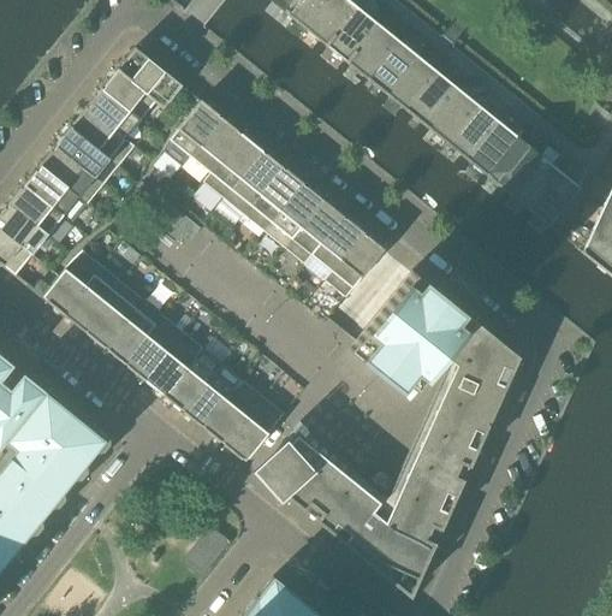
[(297,0),(287,12),(308,29),(332,0),(297,0)]
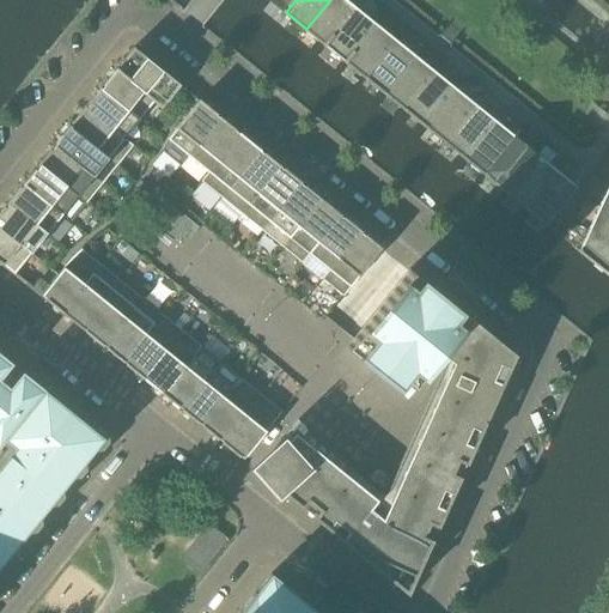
[(349,0),(330,0),(306,29),(327,46),(359,7),(349,0)]
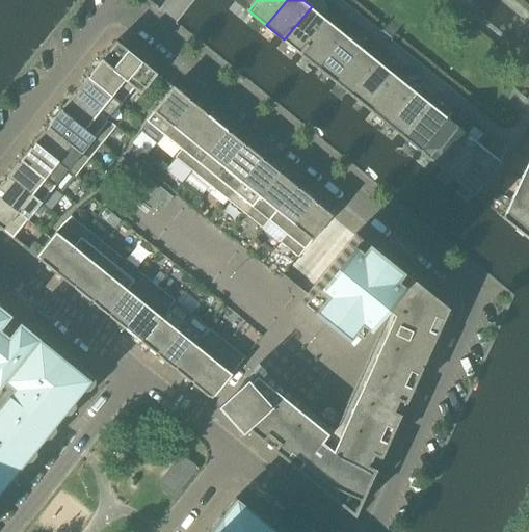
[(284,40),(301,54),(328,20),(312,6),(284,40)]
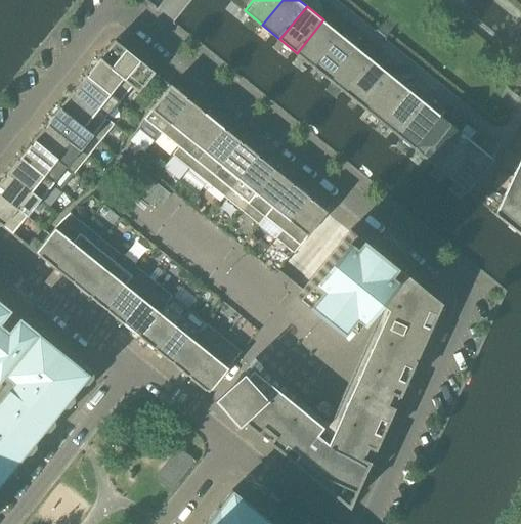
[(323,19),(297,53),(314,67),(341,34),(323,19)]
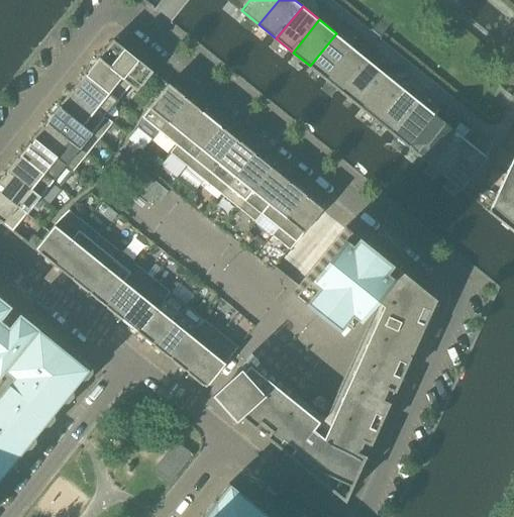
[(310,66),(327,80),(353,47),(336,33),(310,66)]
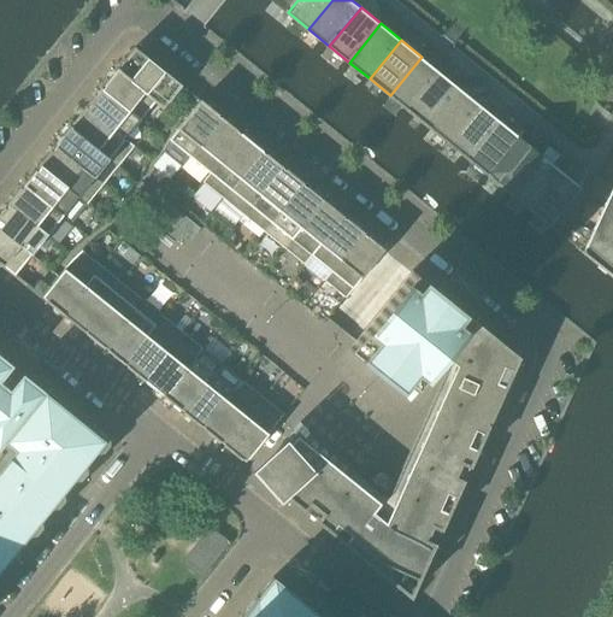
[(166,110),(184,86),(139,48),(119,70),(159,103),(158,104),(166,110)]
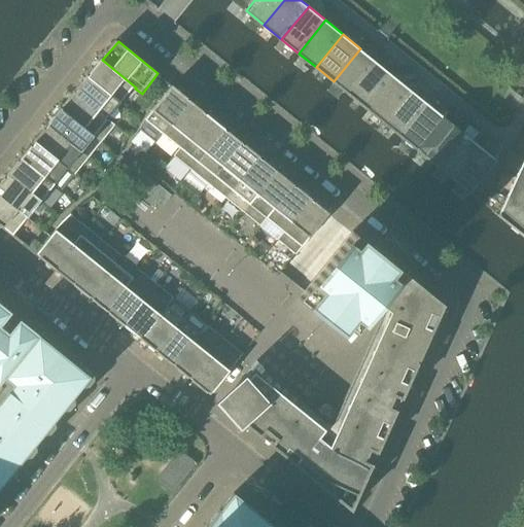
[(360,48),(334,81),(350,95),(378,62),(360,48)]
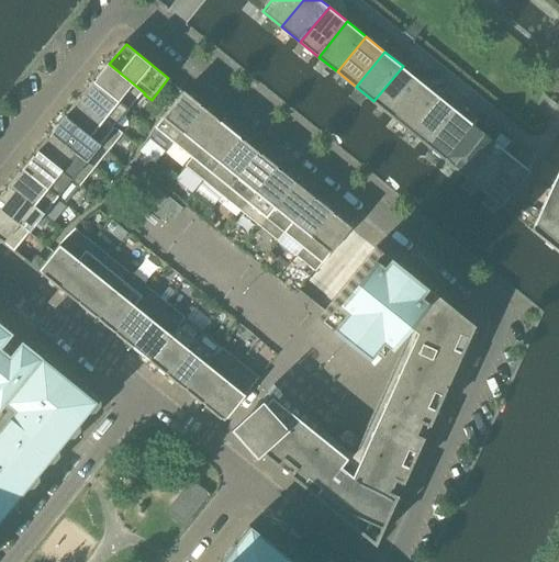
[(103,71),(96,81),(131,111),(144,94),(145,93),(109,64),(103,71)]
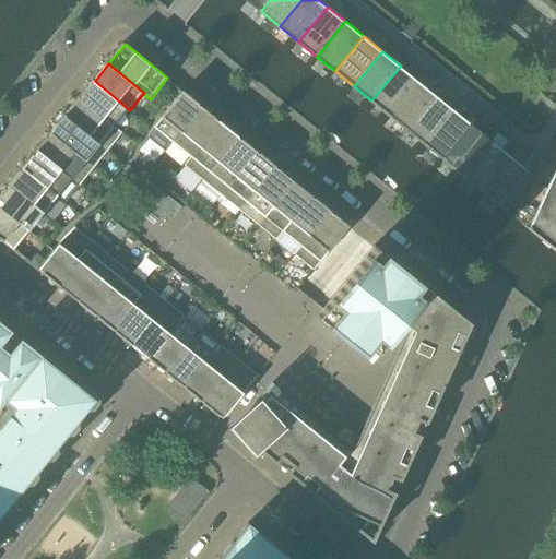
[(371,100),(390,116),(420,81),(401,66),(371,100)]
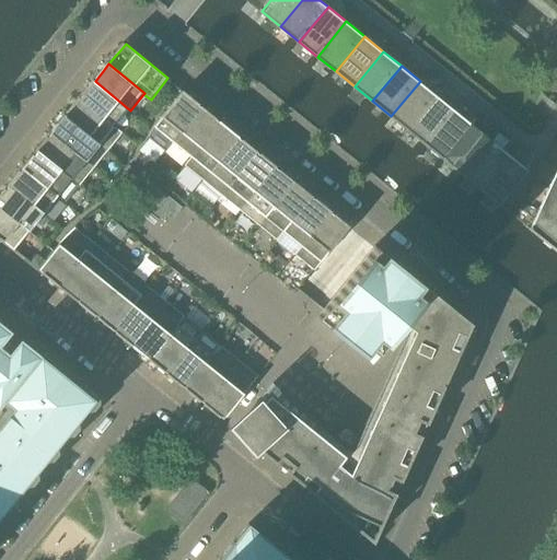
[(130,111),(95,81),(81,98),(116,128),(117,127),(130,111)]
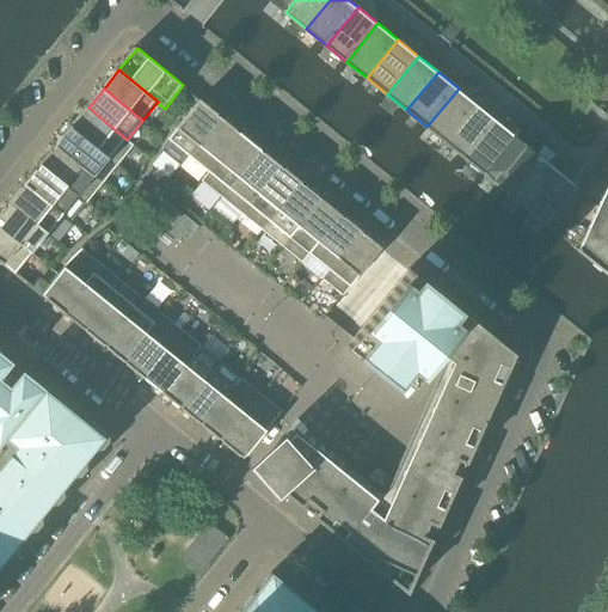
[(459,89),(427,127),(447,144),(478,104),(459,89)]
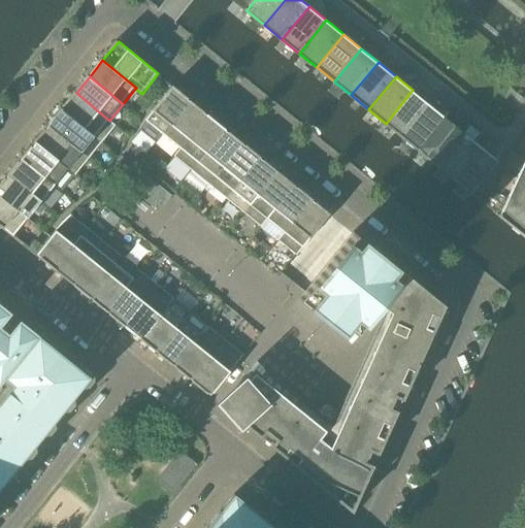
[(184,94),(177,89),(174,87),(159,106),(146,120),(165,135),(193,101),(184,94)]
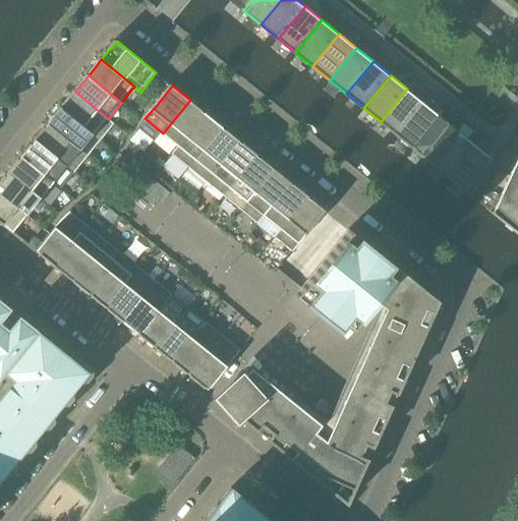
[(381,122),(398,135),(424,103),(407,89),(381,122)]
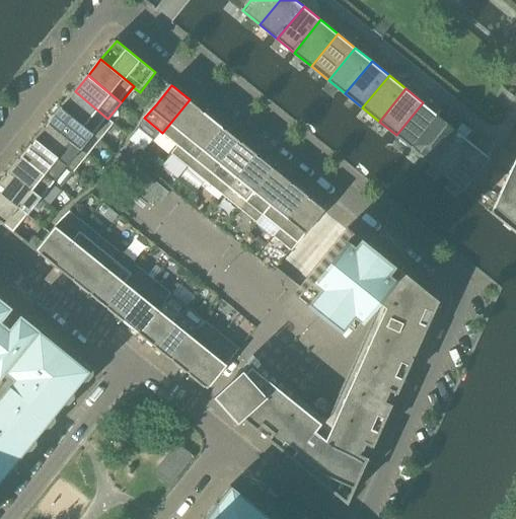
[(69,98),(62,107),(102,140),(116,124),(108,118),(107,119),(75,91),(69,98)]
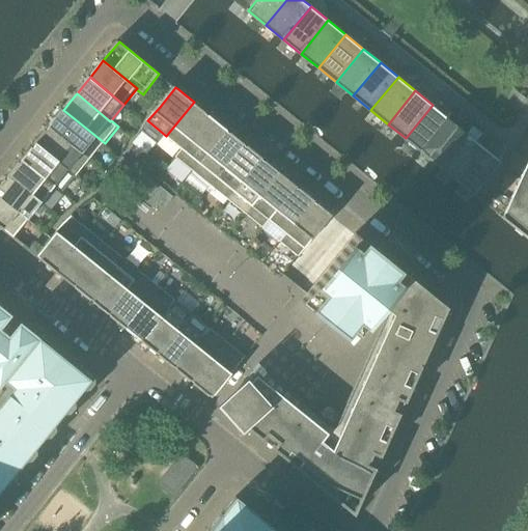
[(195,103),(194,102),(166,136),(184,149),(212,116),(202,109),(195,103)]
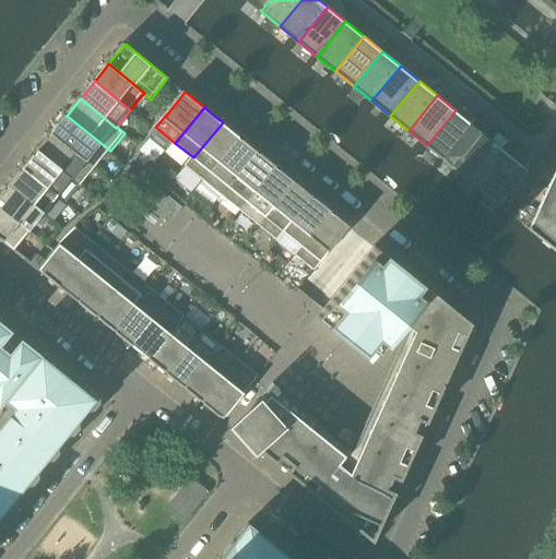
[(456,110),(427,145),(445,161),(474,125),(456,110)]
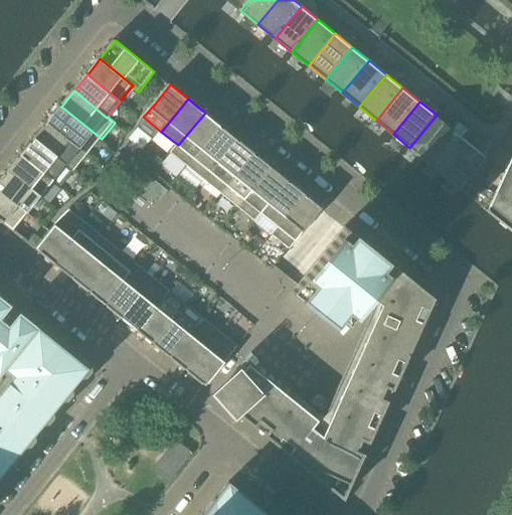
[(48,122),(48,123),(89,155),(102,139),(61,107),(48,122)]
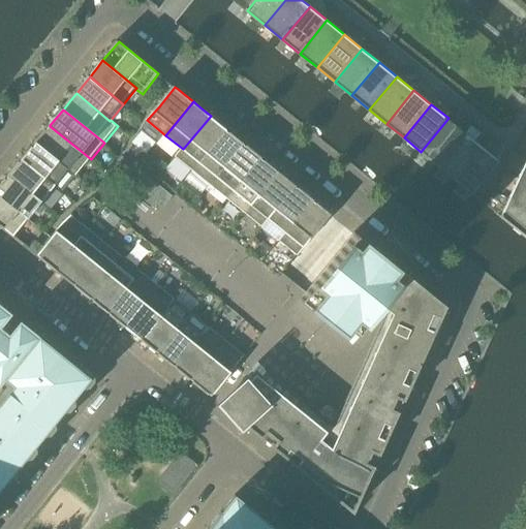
[(220,123),(211,116),(183,149),(177,156),(194,170),(227,129),(220,123)]
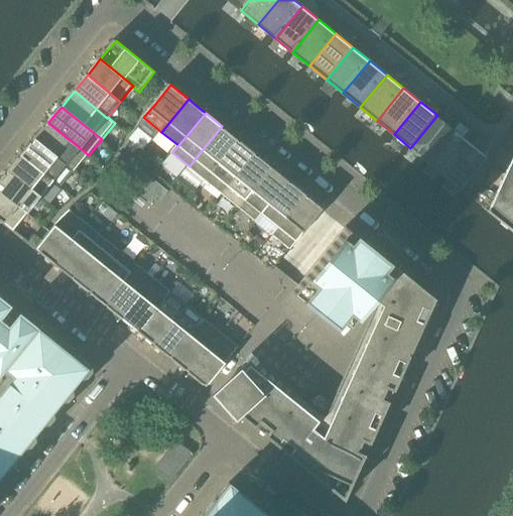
[(410,148),(427,161),(455,129),(437,115),(410,148)]
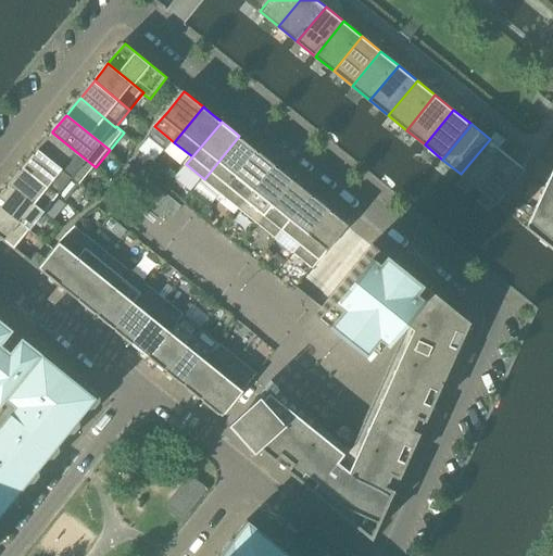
[(96,167),(52,133),(38,150),(74,178),(82,185),(96,167)]
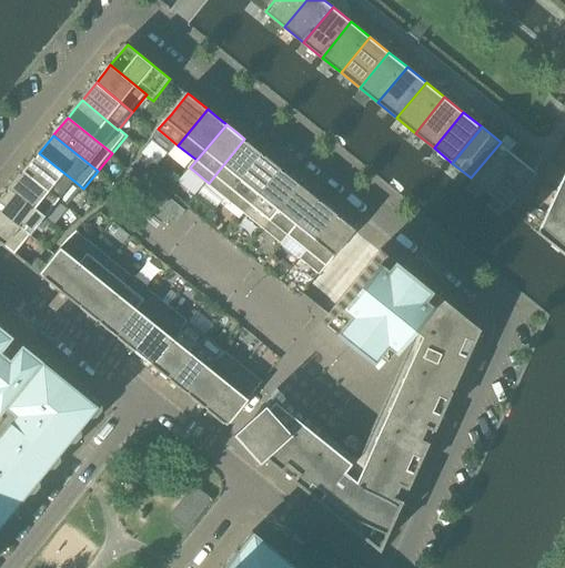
[(246,141),(244,139),(209,183),(228,199),(263,154),(254,146),(246,141)]
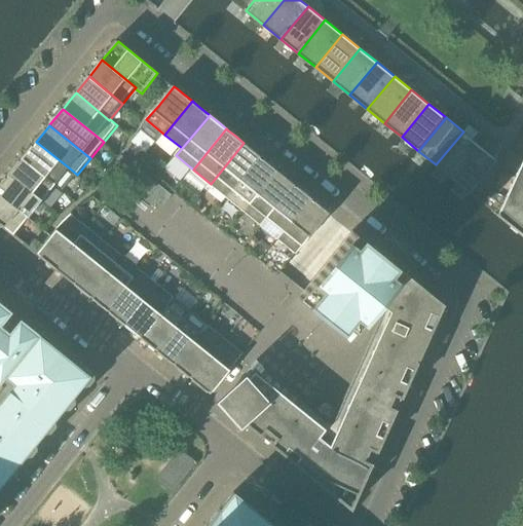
[(463,132),(436,164),(453,179),(481,146),(463,132)]
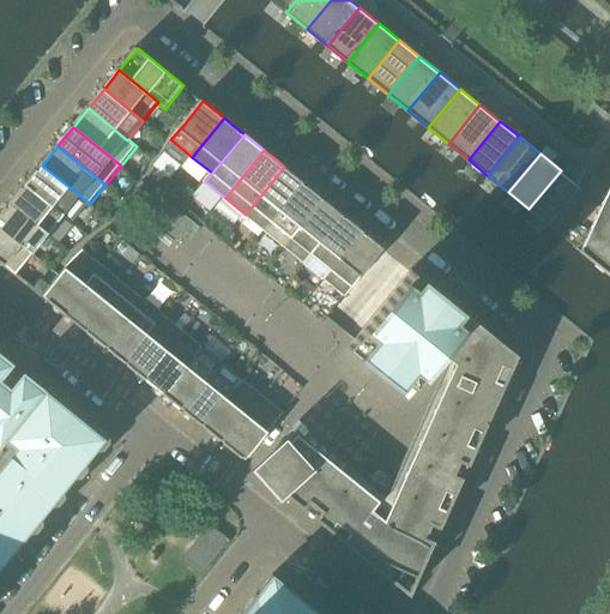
[(29,182),(26,185),(66,216),(74,223),(90,204),(82,197),(42,166),(29,182)]
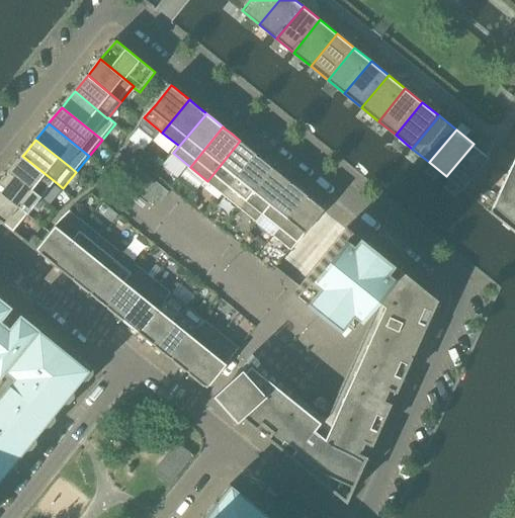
[(225,194),(257,155),(255,153),(248,148),(240,141),(207,181),(225,194)]
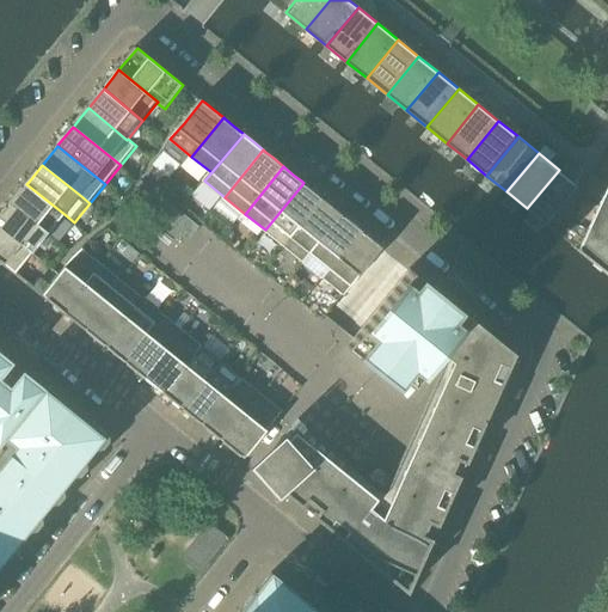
[(527,208),(548,226),(579,187),(559,170),(527,208)]
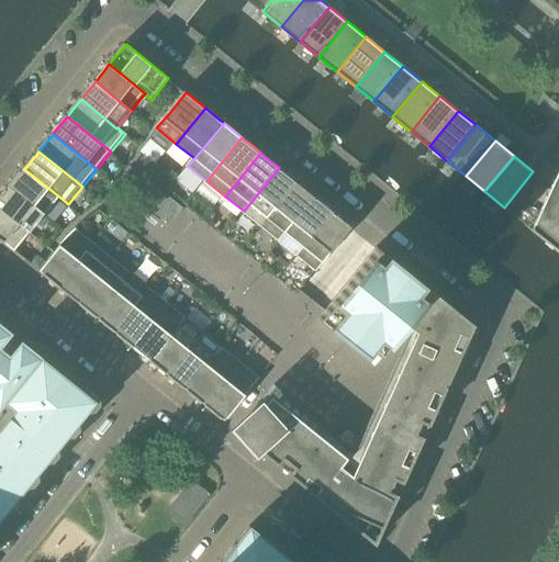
[(288,175),(279,168),(244,211),(261,226),(298,182),(295,181),(288,175)]
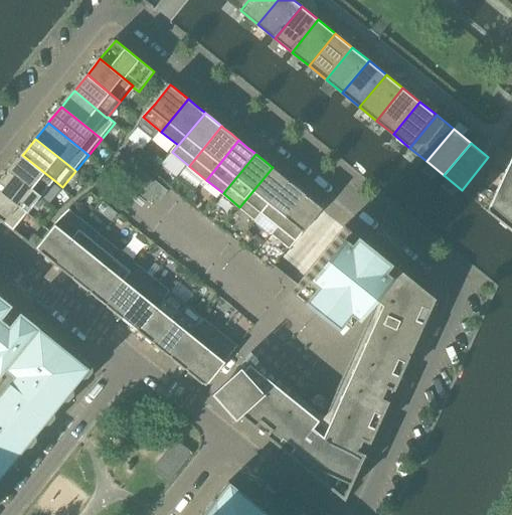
[(55,181),(22,155),(10,170),(42,197),(55,181)]
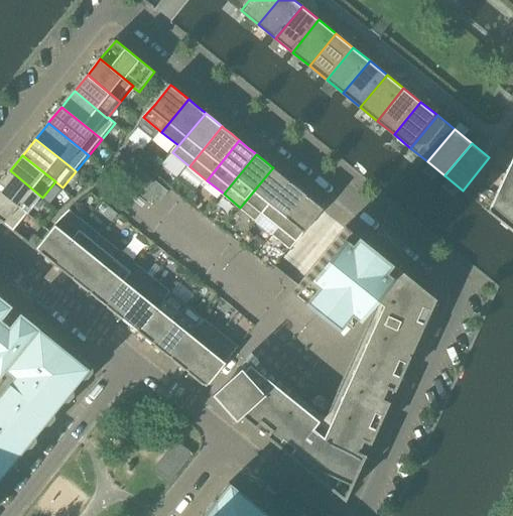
[(257,222),(263,214),(289,181),(282,174),(276,170),(273,167),(240,208),(257,222)]
